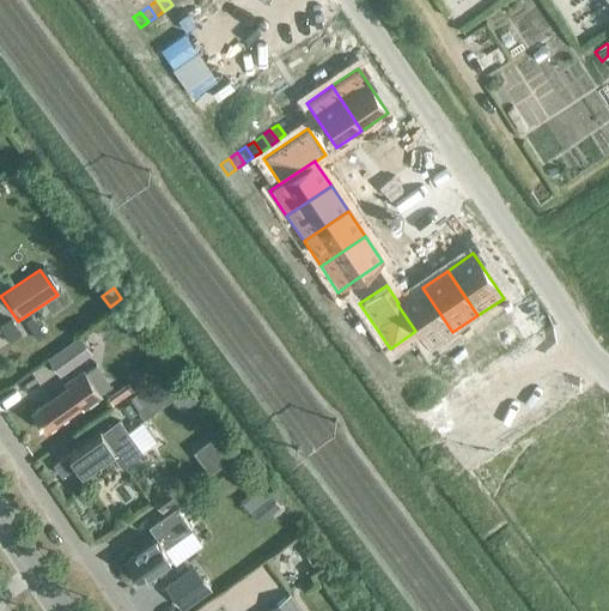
[(399,303),(397,304),(415,331),(414,332),(427,350),(452,332),(422,288),(399,303)]
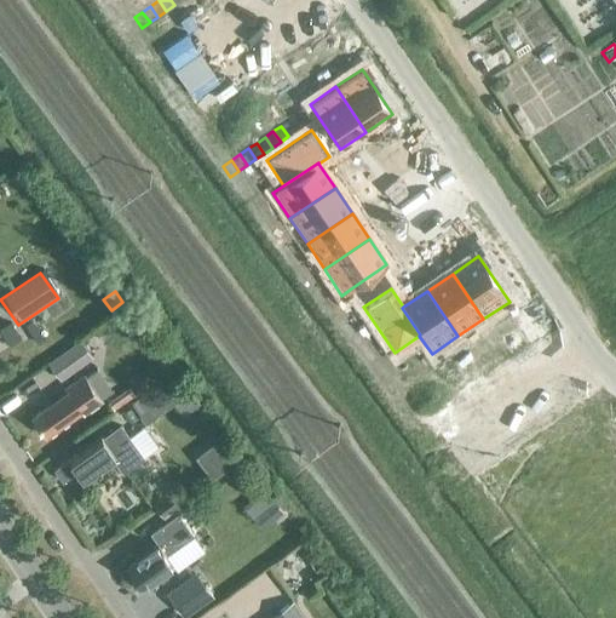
[(347,305),(337,313),(343,321),(353,314),(347,305)]
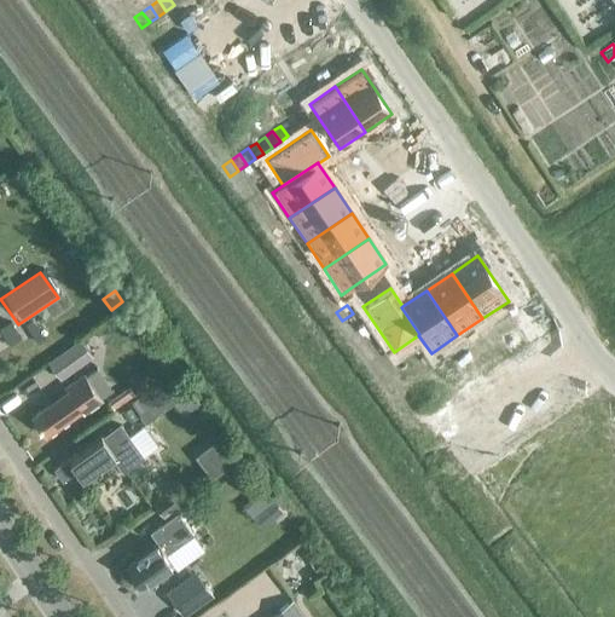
[(353,313),(342,321),(348,329),(359,322),(353,313)]
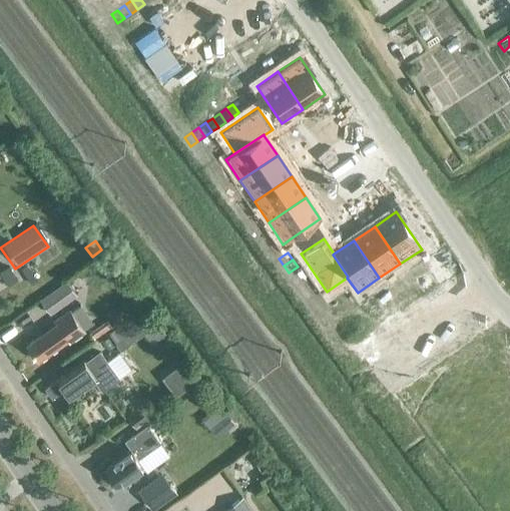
[(298,267),(289,273),(293,280),(302,274),(298,267)]
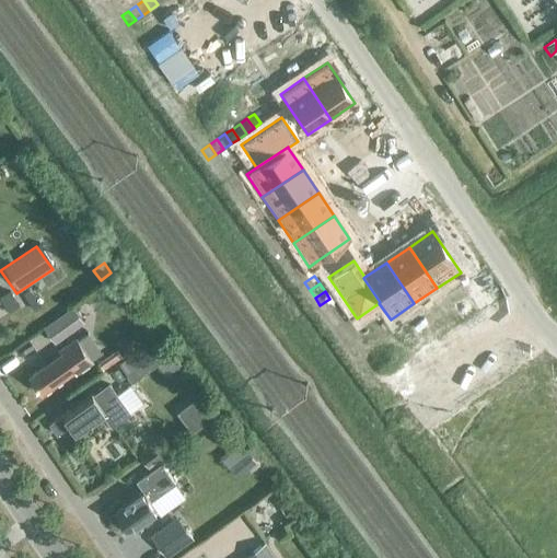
[(329,299),(320,305),(325,313),(335,306),(329,299)]
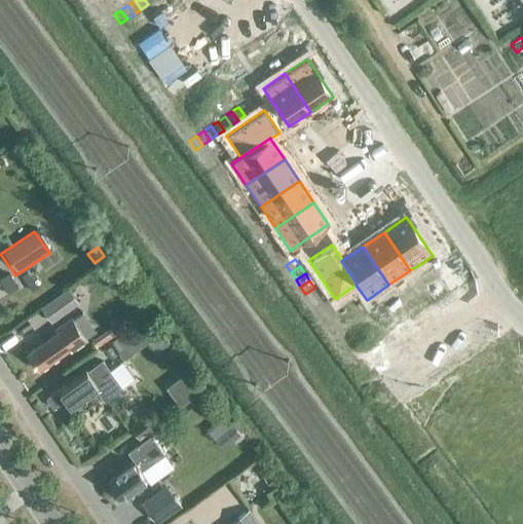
[(314,288),(305,294),(310,301),(320,295),(314,288)]
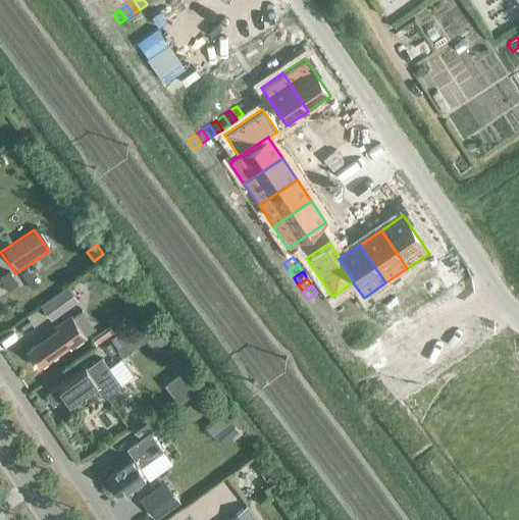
[(48,321),(75,302),(65,288),(39,307),(48,321)]
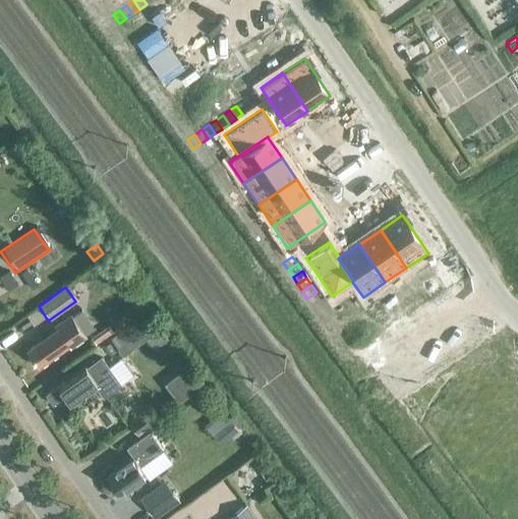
[(108,341),(120,358),(141,342),(151,354),(167,342),(158,330),(158,331),(145,313),(108,341)]
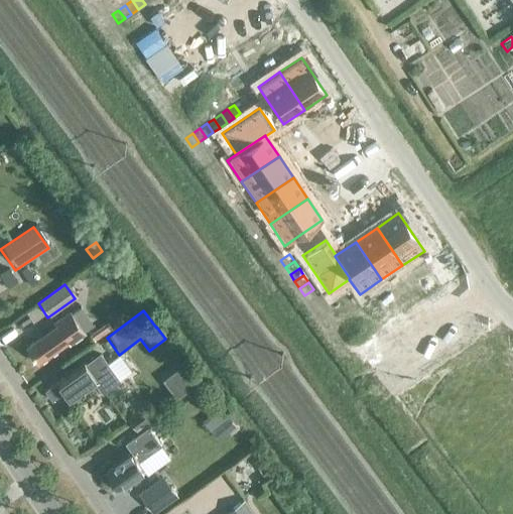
[(68,346),(83,336),(68,313),(52,325),(54,328),(25,349),(36,365),(66,344),(68,346)]
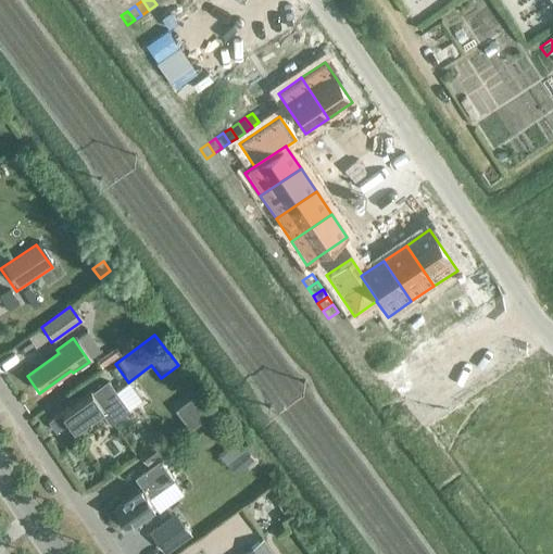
[(95,363),(99,369),(117,356),(113,350),(95,363)]
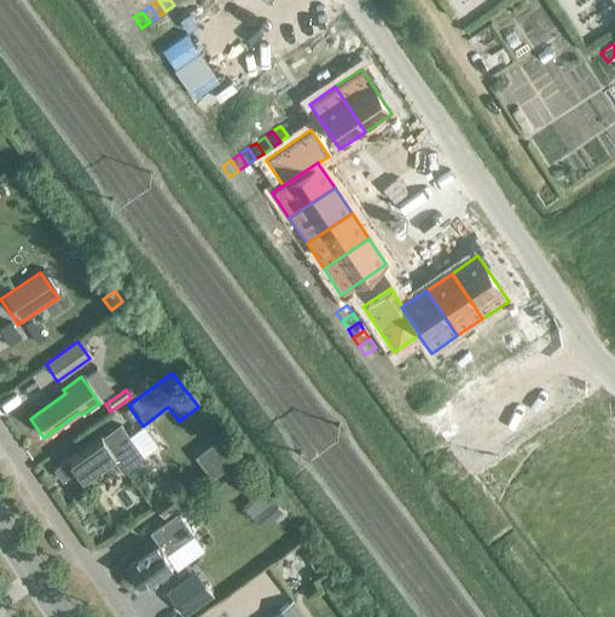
[(117,427),(100,440),(98,437),(51,471),(61,483),(76,472),(83,483),(114,461),(121,472),(139,459),(117,427)]
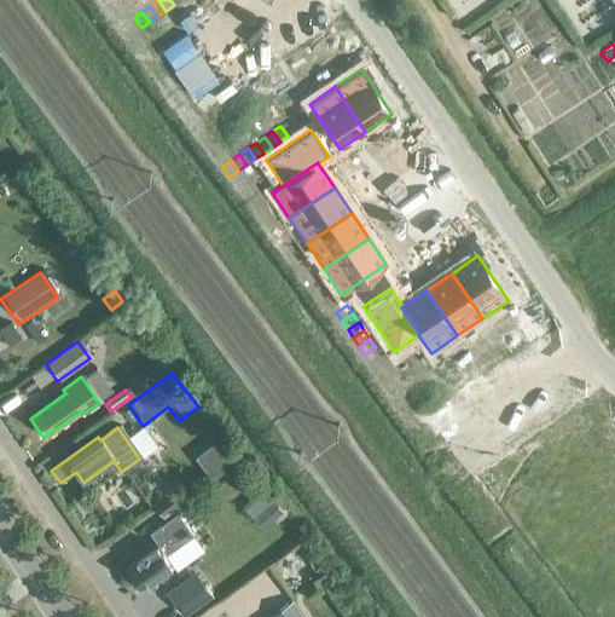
[(210,478),(237,457),(222,438),(196,459),(210,478)]
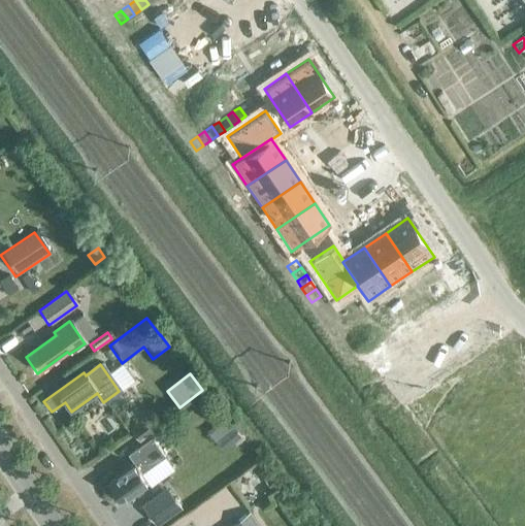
[(137,442),(155,430),(145,419),(129,431),(137,442)]
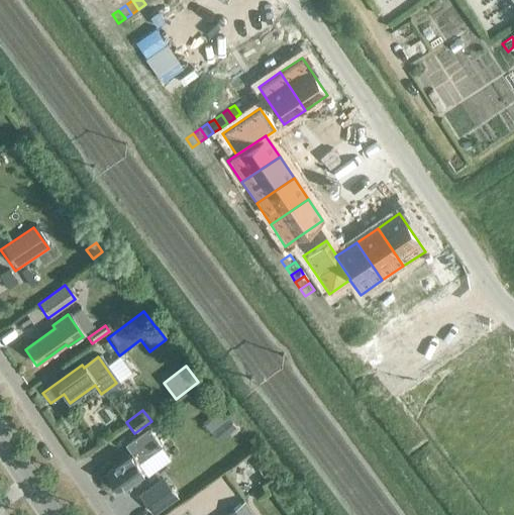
[(207,433),(210,437),(215,444),(225,436),(227,438),(236,431),(225,418),(207,433)]
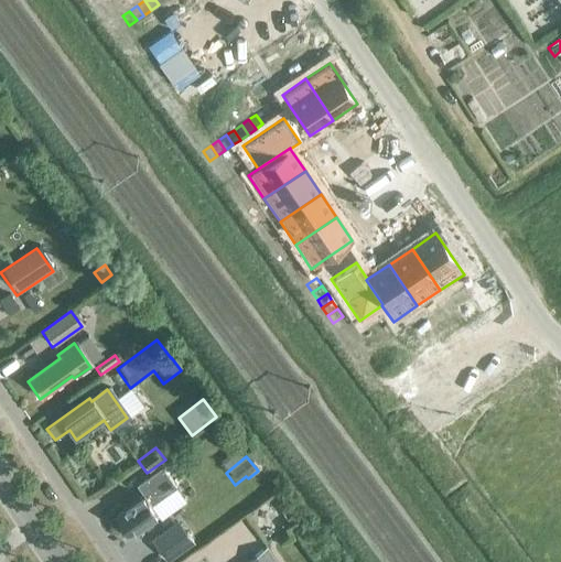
[(486,462),(478,467),(486,478),(493,473),(486,462)]
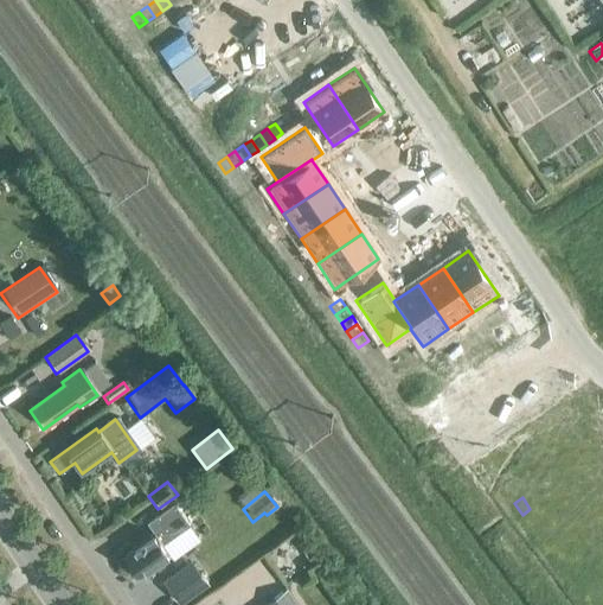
[(186,527),(172,505),(145,524),(153,535),(122,558),(136,578),(167,555),(160,546),(186,527)]
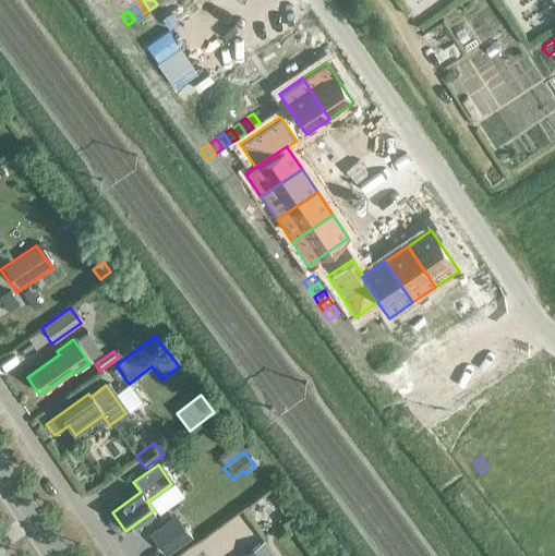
[(493,475),(485,480),(493,491),(501,486),(493,475)]
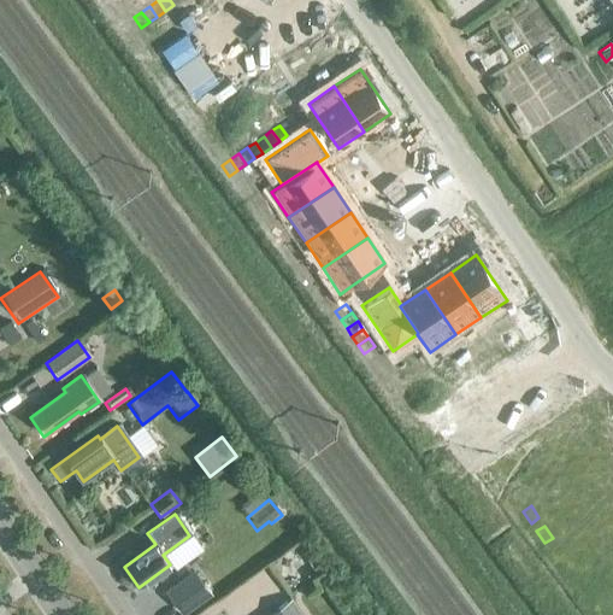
[(612,526),(600,536),(612,555),(612,526)]
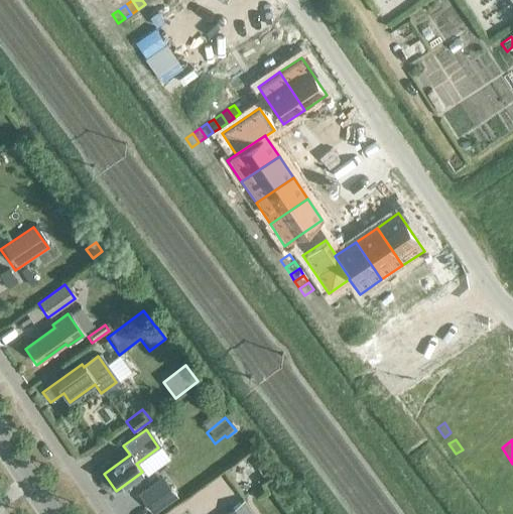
[(463,450),(456,454),(463,464),(470,460),(463,450)]
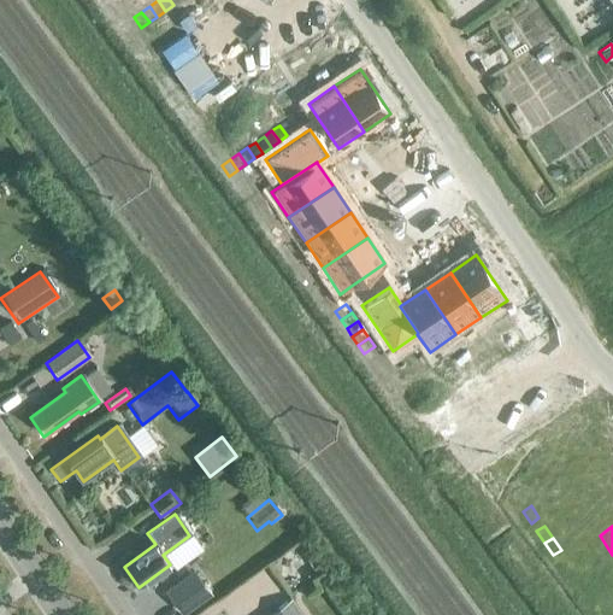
[(572,567),(564,572),(572,584),(581,579),(572,567)]
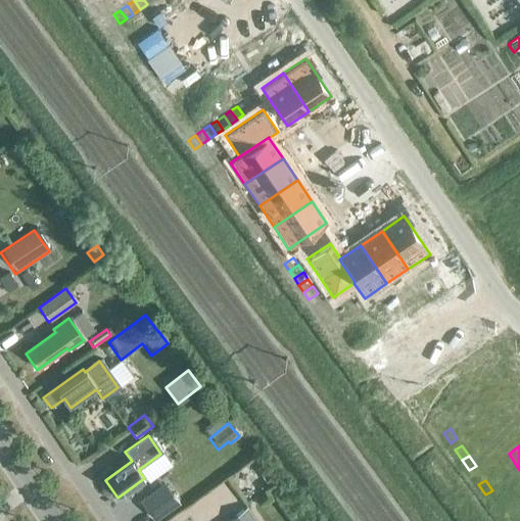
[(492,490),(485,494),(492,505),(499,501),(492,490)]
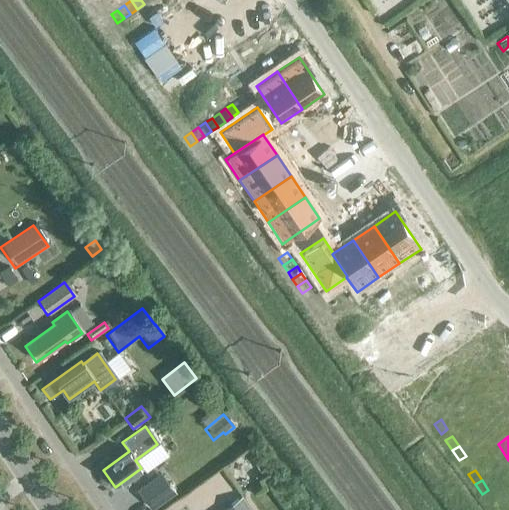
[(166,483),(142,500),(148,509),(150,509),(173,493),(166,483)]
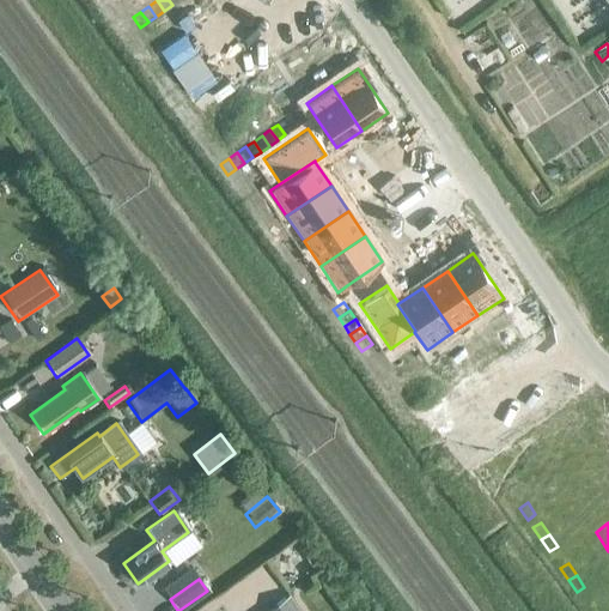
[(297,610),(287,597),(267,610),(297,610)]
